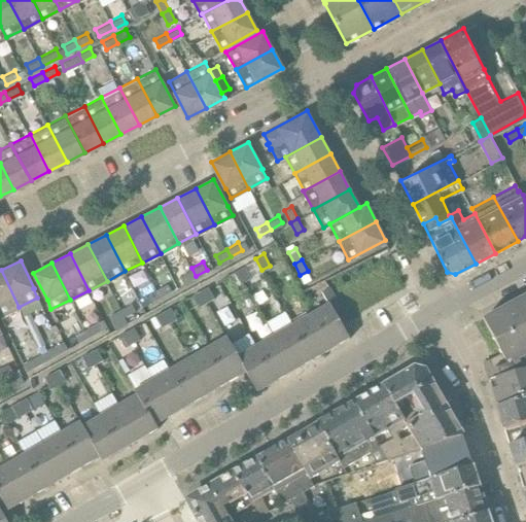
[(243,280),(251,275),(245,264),(237,268),(243,280)]
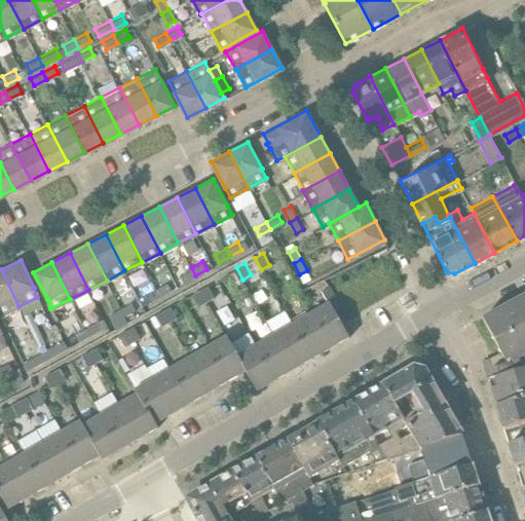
[(184,282),(195,275),(191,267),(180,274),(184,282)]
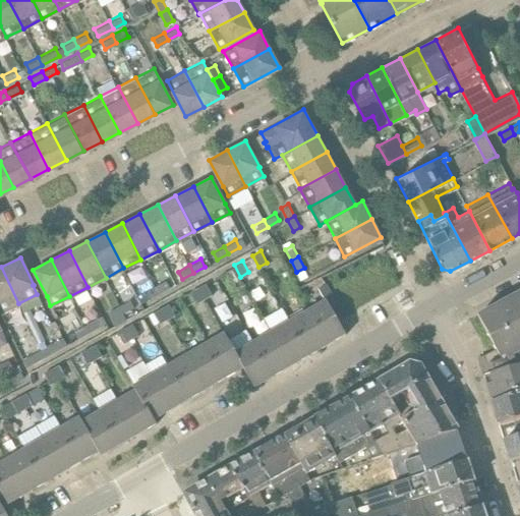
[(233,281),(240,277),(234,265),(226,269),(233,281)]
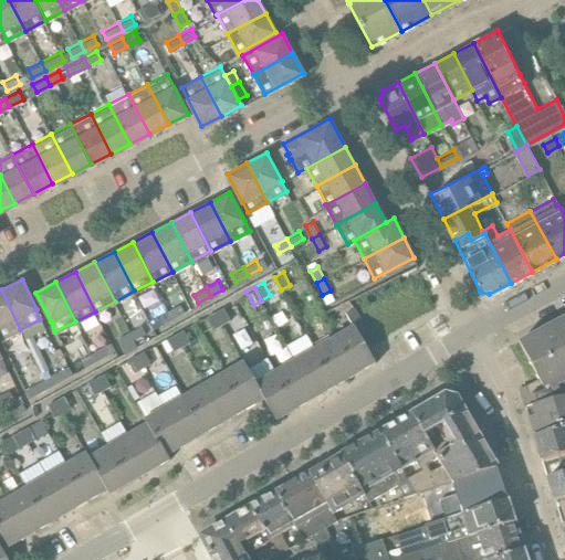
[(0,336),(1,338),(20,329),(1,289),(0,289),(0,336)]
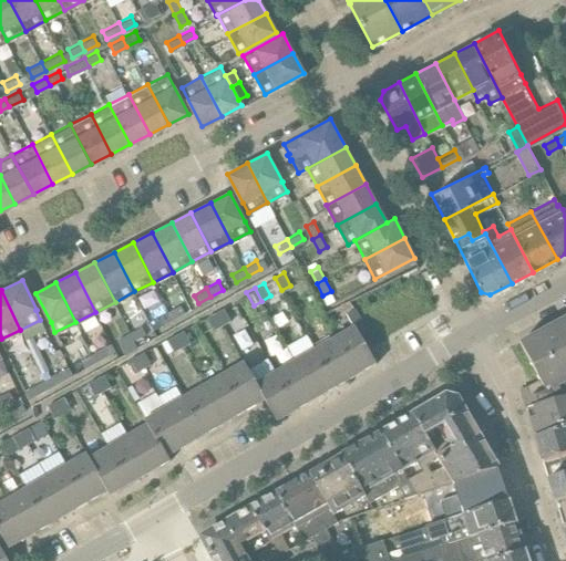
[(167,310),(172,318),(184,310),(179,302),(167,310)]
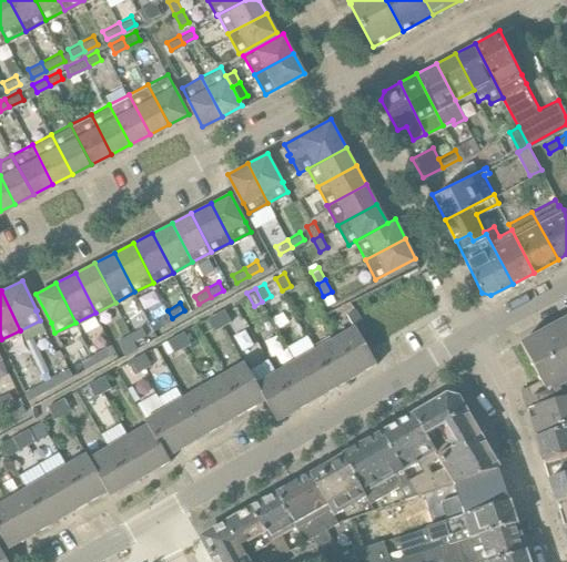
[(222,323),(231,318),(224,306),(215,310),(222,323)]
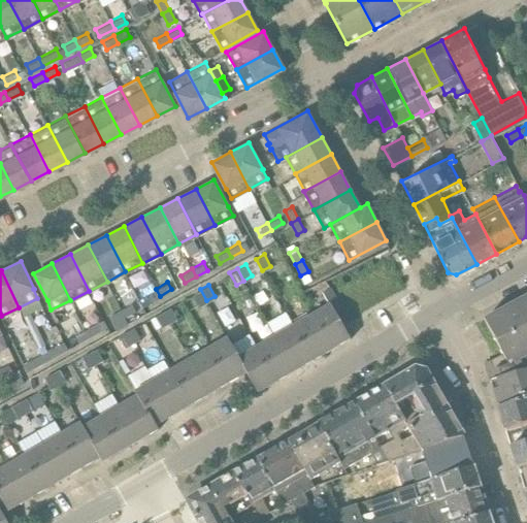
[(322,289),(328,301),(329,301),(336,297),(329,285),(322,289)]
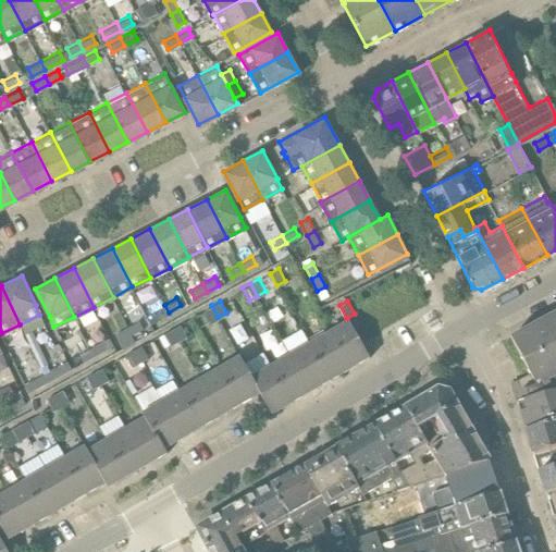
[(157,319),(169,313),(164,305),(152,311),(157,319)]
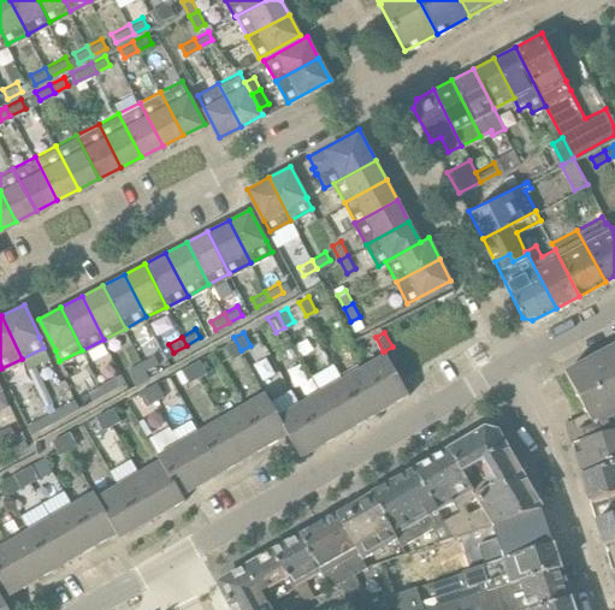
[(232,356),(241,350),(234,337),(225,342),(232,356)]
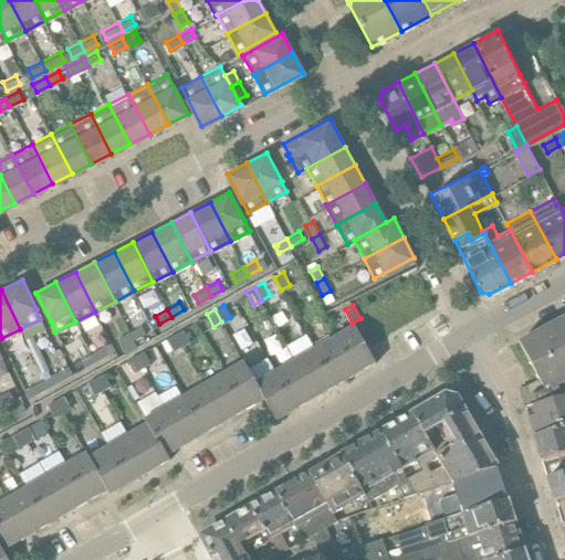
[(544,389),(557,383),(564,379),(564,314),(519,339),(539,377),(524,383),(519,386),(525,405),(531,404),(529,393),(544,389)]
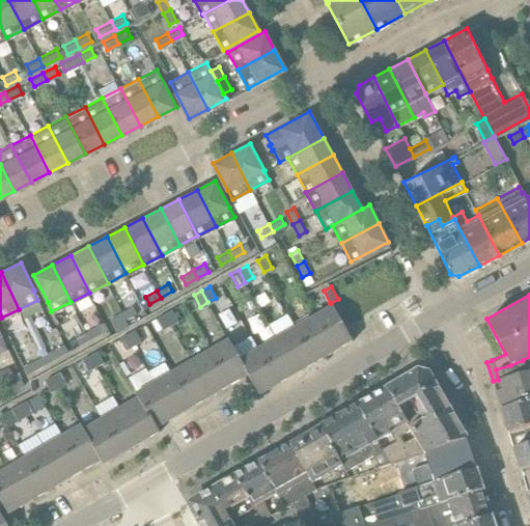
[(121,310),(124,317),(137,311),(133,303),(121,310)]
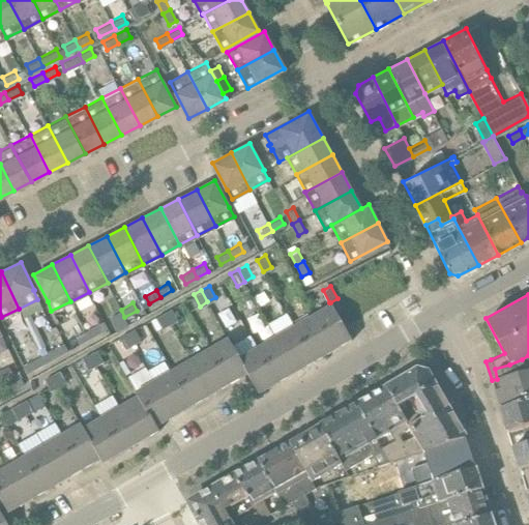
[(313,313),(332,347),(351,337),(330,302),(329,302),(313,313)]
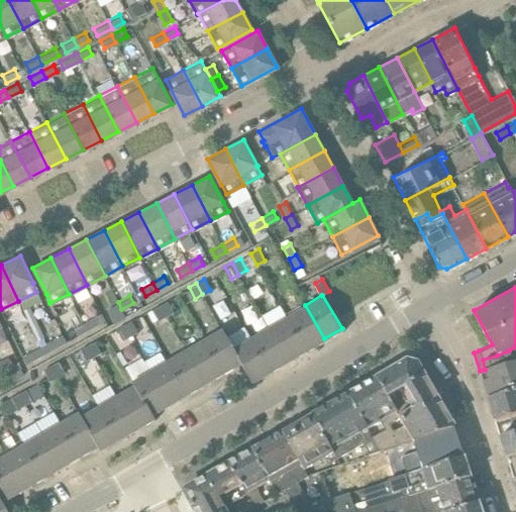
[(166,314),(174,310),(168,299),(160,303),(166,314)]
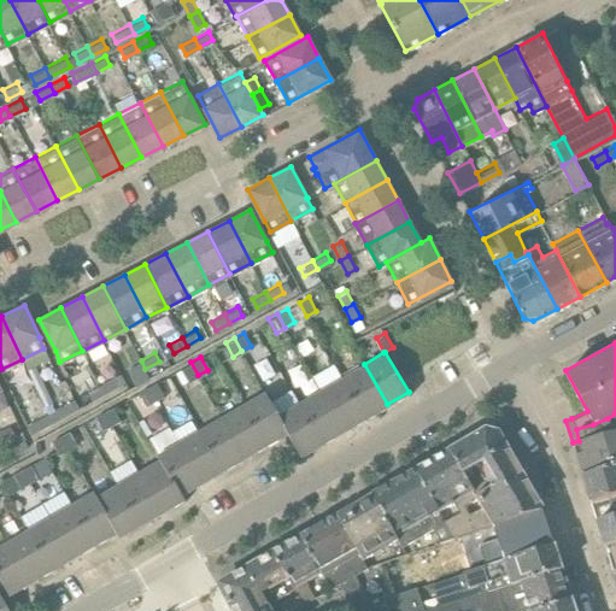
[(150,376),(145,369),(141,360),(128,366),(135,381),(138,383),(150,376)]
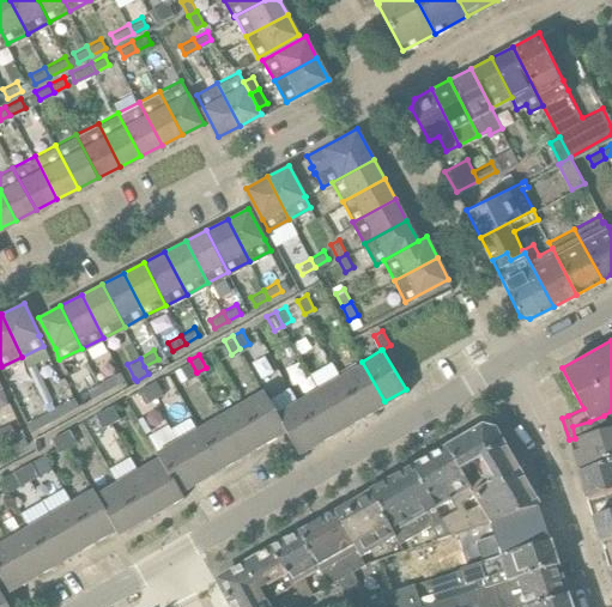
[(188,378),(197,372),(189,359),(180,364),(188,378)]
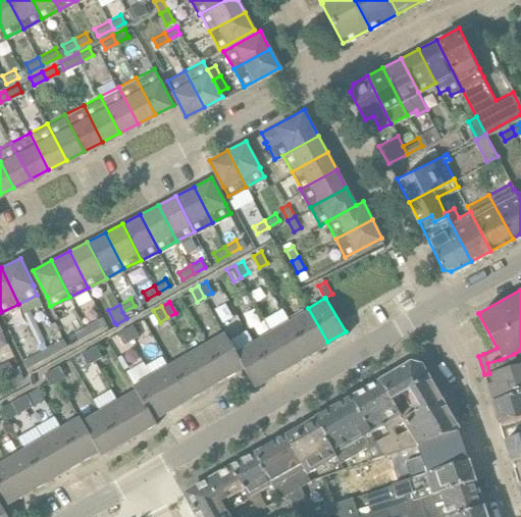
[(308,353),(327,342),(308,308),(289,319),(308,353)]
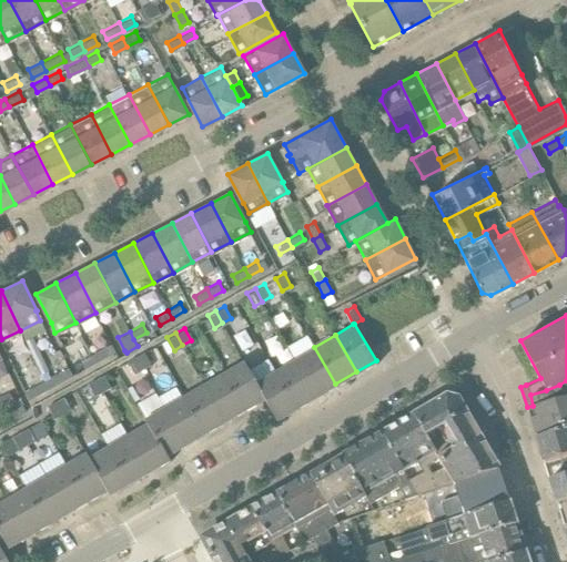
[(92,351),(97,360),(109,353),(104,345),(92,351)]
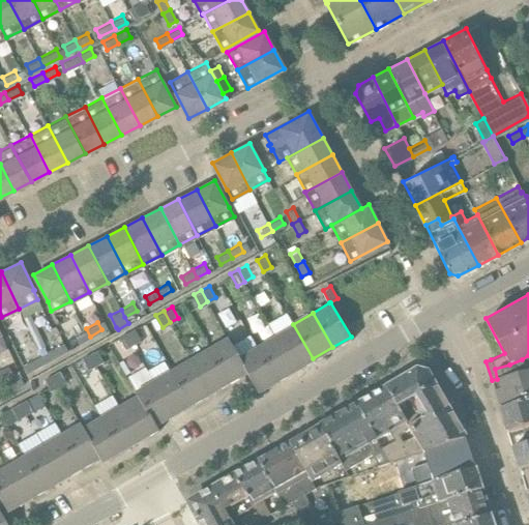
[(295,369),(313,358),(293,324),(274,334),(295,369)]
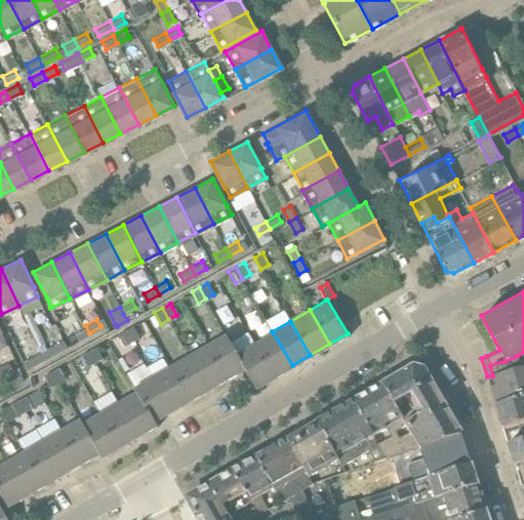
[(132,340),(139,335),(133,324),(125,328),(132,340)]
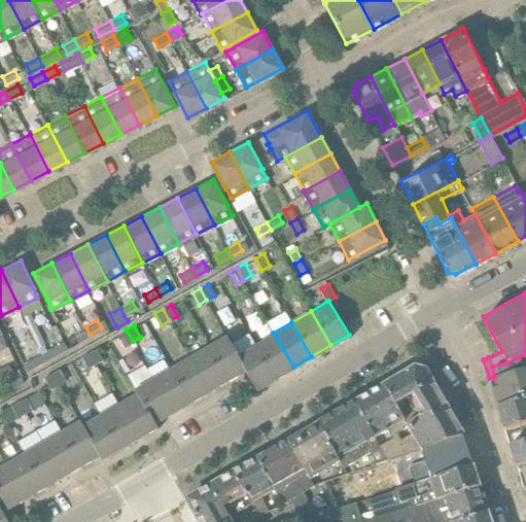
[(72,334),(76,341),(90,335),(85,326),(72,334)]
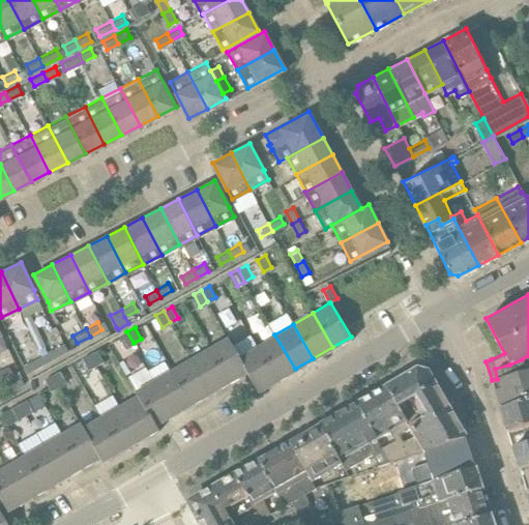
[(125,347),(134,343),(126,331),(119,336),(125,347)]
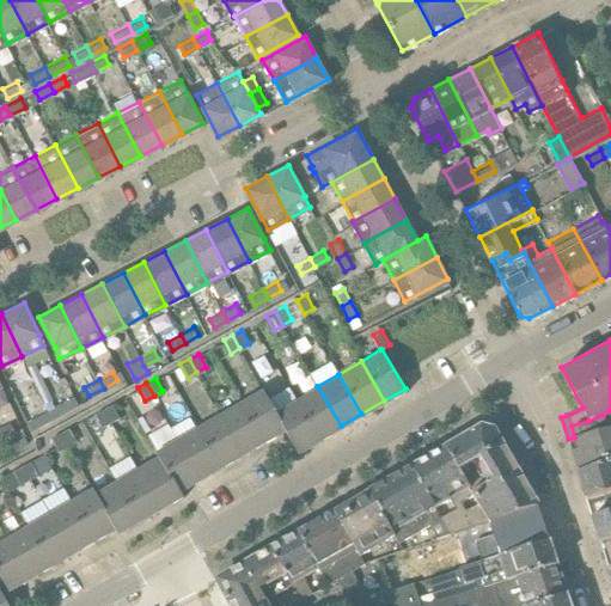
[(318,439),(341,426),(317,386),(295,398),(318,439)]
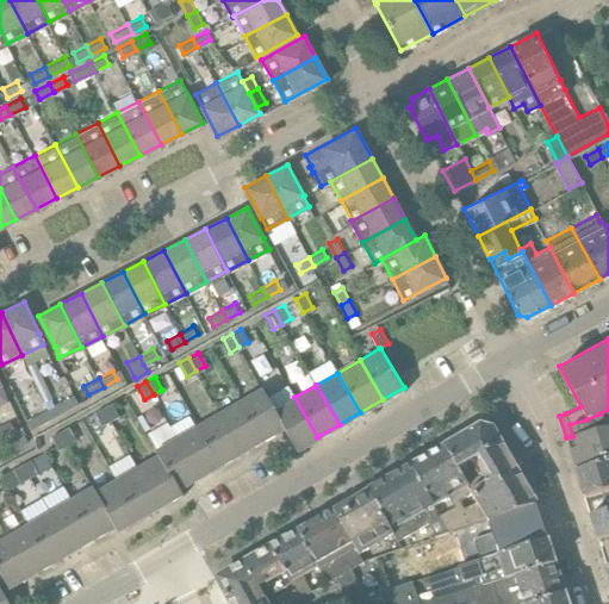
[(263,439),(284,427),(275,409),(261,386),(240,398),(263,439)]
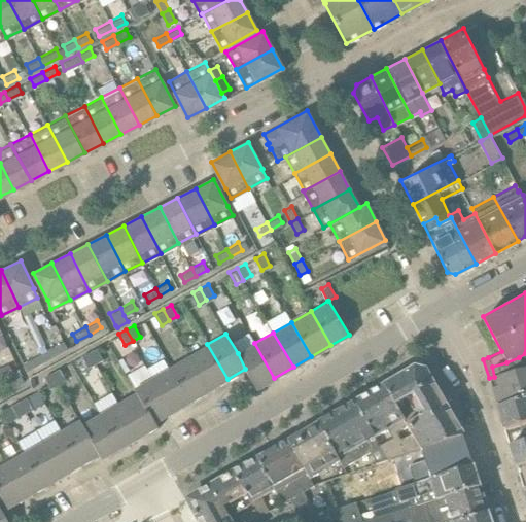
[(256,388),(274,378),(254,343),(238,353),(245,369),(256,388)]
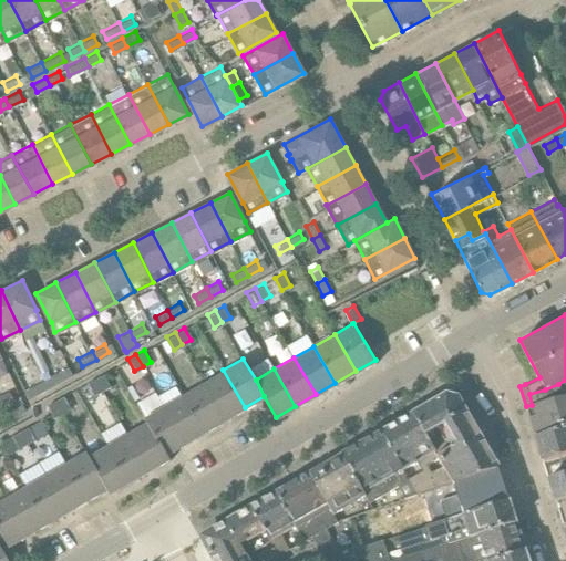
[(225,418),(245,407),(223,370),(204,382),(225,418)]
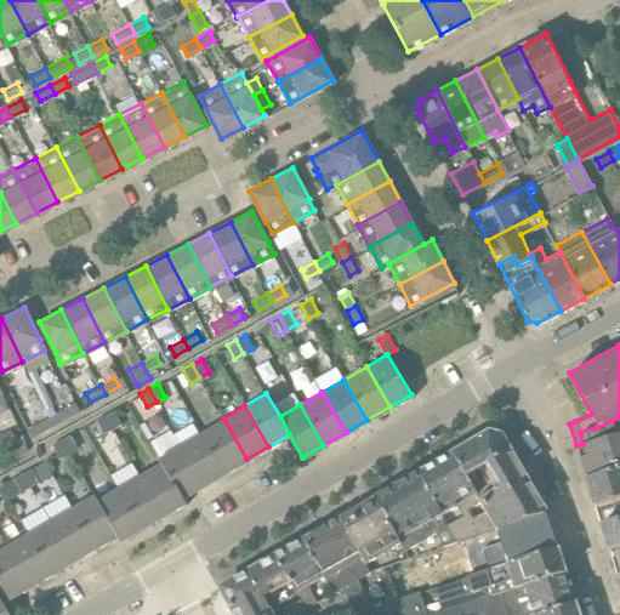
[(112,426),(121,421),(113,408),(104,413),(112,426)]
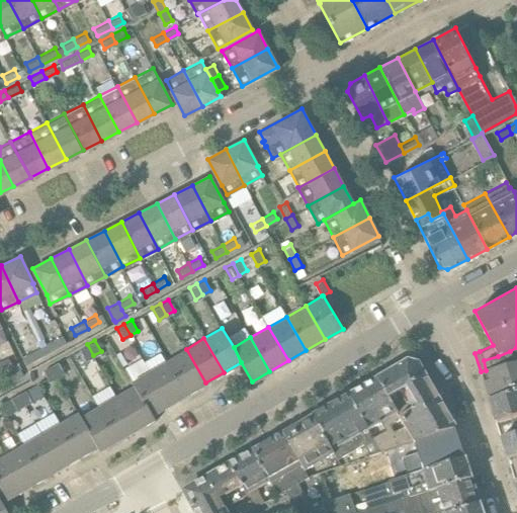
[(86,359),(93,355),(87,344),(79,348),(86,359)]
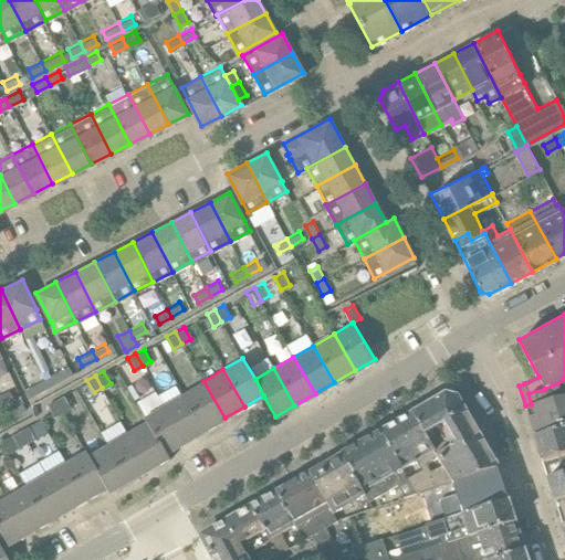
[(24,388),(29,395),(46,386),(42,378),(24,388)]
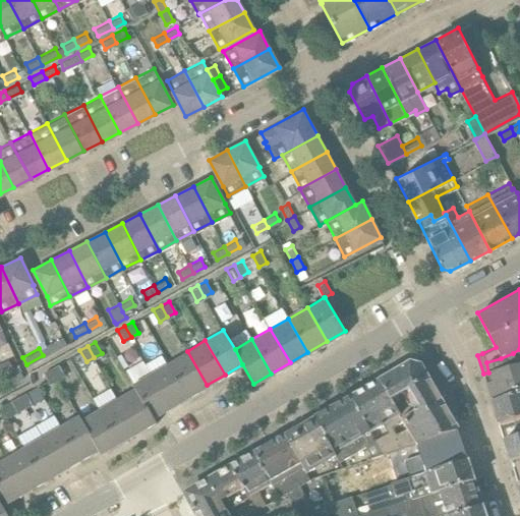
[(188,396),(207,385),(187,351),(168,361),(188,396)]
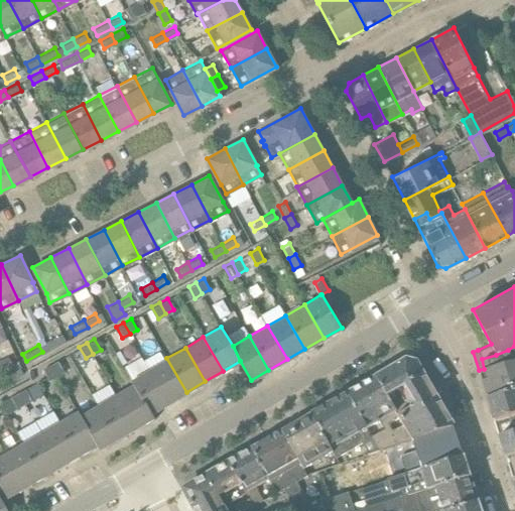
[(488,398),(514,389),(514,358),(513,359),(508,350),(496,355),(482,359),(484,369),(479,370),(488,398)]
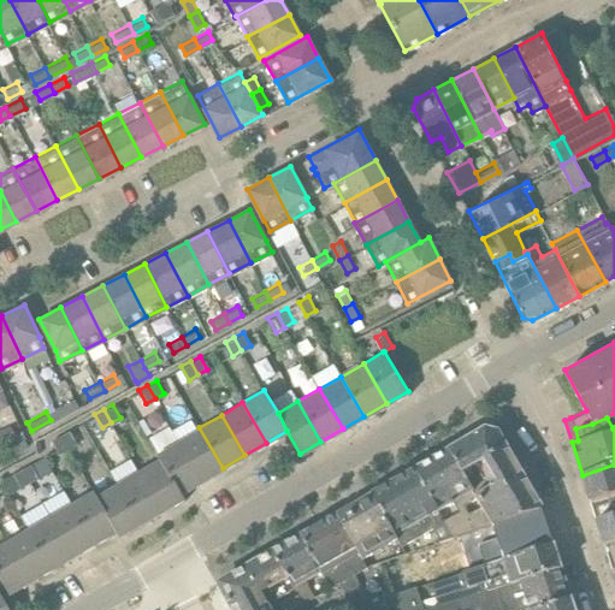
[(491,522),(539,505),(495,428),(483,425),(447,446),(491,522)]
